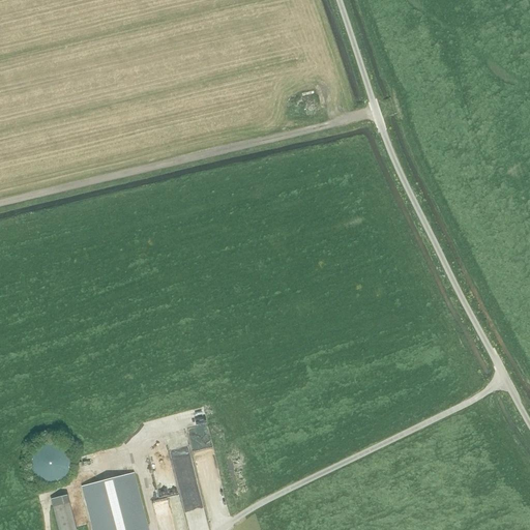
[(50,483),(52,483),(54,483),(56,482),(59,481),(60,481),(61,480),(63,478),(64,478),(65,477),(67,475),(67,474),(68,473),(68,471),(69,470),(69,469),(69,468),(70,467),(70,466),(70,464),(70,463),(70,462),(70,461),(70,460),(69,459),(69,458),(68,457),(68,454),(67,452),(66,451),(65,450),(64,449),(63,449),(62,448),(61,447),(59,446),(58,445),(55,444),(53,444),(50,444),(48,444),(46,445),(43,446),(42,446),(40,447),(38,448),(37,450),(36,451),(35,452),(34,452),(34,454),(33,455),(33,457),(32,458),(32,459),(32,460),(31,462),(31,463),(31,464),(31,466),(32,467),(32,468),(32,470),(33,472),(34,473),(34,474),(35,475),(36,476),(37,478),(39,479),(40,480),(41,481),(43,481),(46,482),(48,482),(49,483),(50,483)]
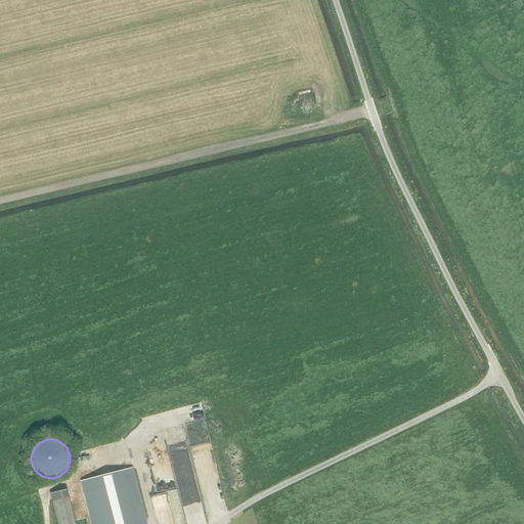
[(174,454),(171,454),(176,476),(193,472),(191,461),(184,462),(184,457),(175,459),(174,454)]
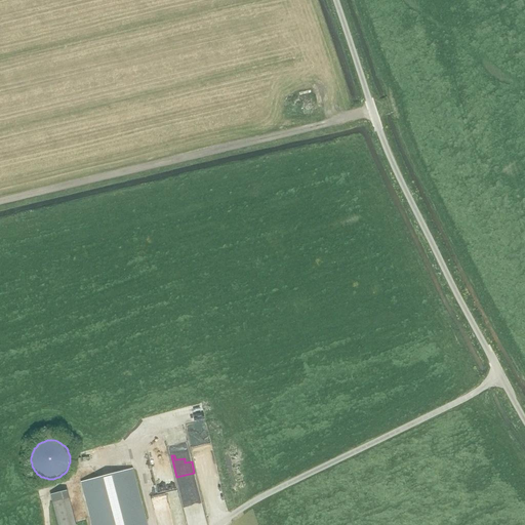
[(92,524),(147,524),(132,469),(82,482),(92,524)]
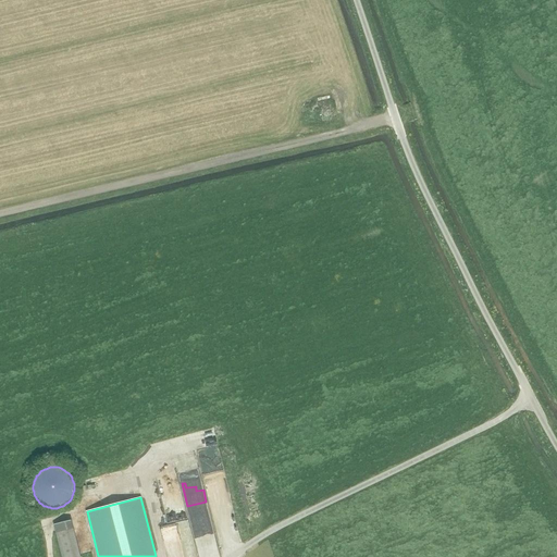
[(163,525),(169,556),(185,556),(182,539),(190,537),(187,520),(163,525)]
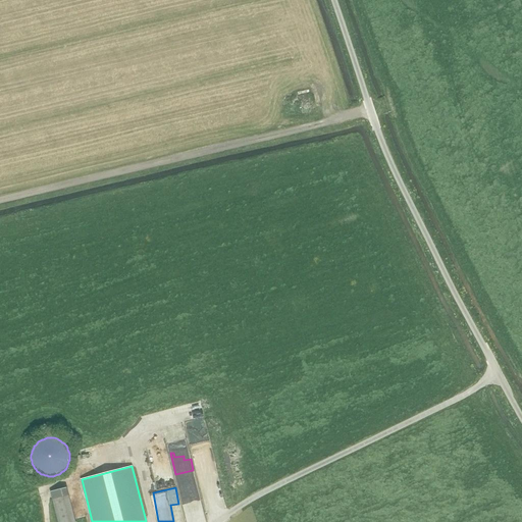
[(57,521),(75,521),(69,496),(67,488),(50,492),(52,500),(57,521)]
